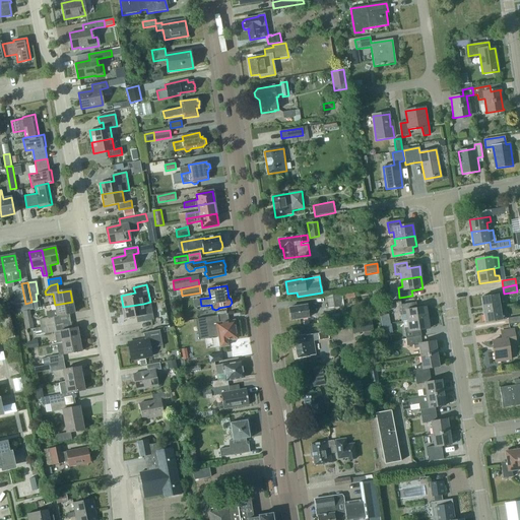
[(326,296),(328,309),(344,307),(342,293),(326,296)]
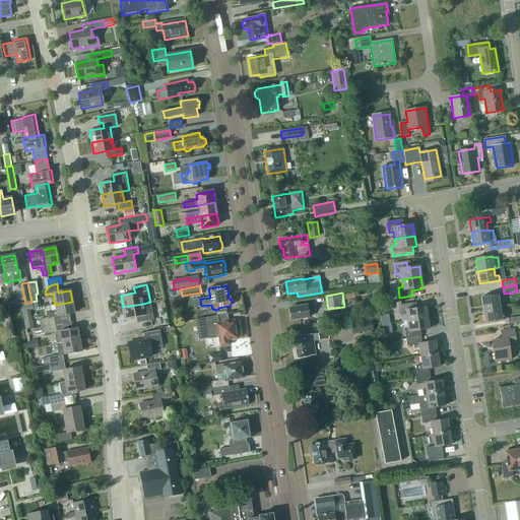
[(481,298),(483,310),(500,308),(499,301),(503,300),(502,294),(498,295),(481,298)]
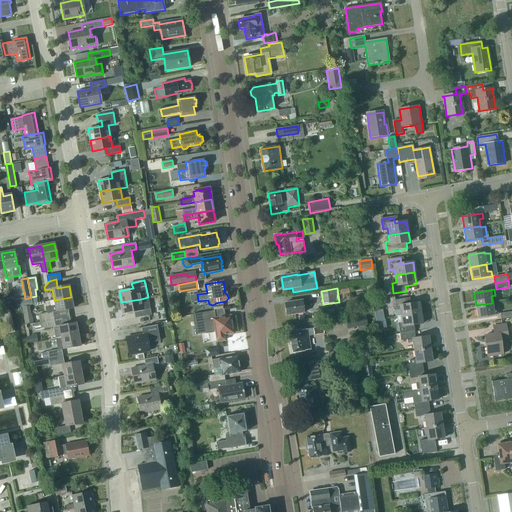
[(52,313),(73,309),(71,297),(54,300),(55,306),(45,307),(46,314),(39,315),(40,322),(53,319),(52,313)]
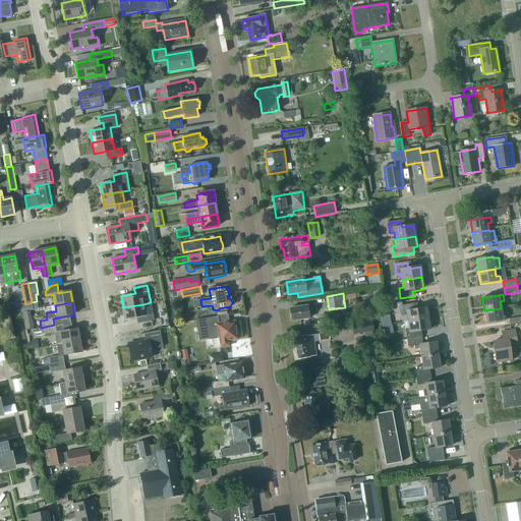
[(143,304),(123,307),(125,320),(139,316),(141,323),(154,321),(153,313),(151,302),(143,304)]
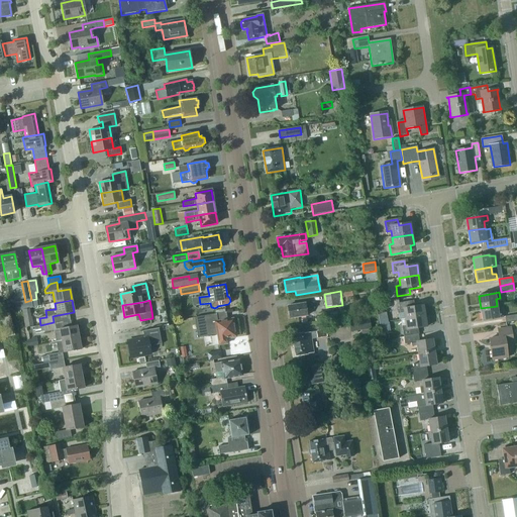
[(288,306),(290,319),(307,316),(306,310),(314,309),(313,302),(304,304),(304,303),(288,306)]
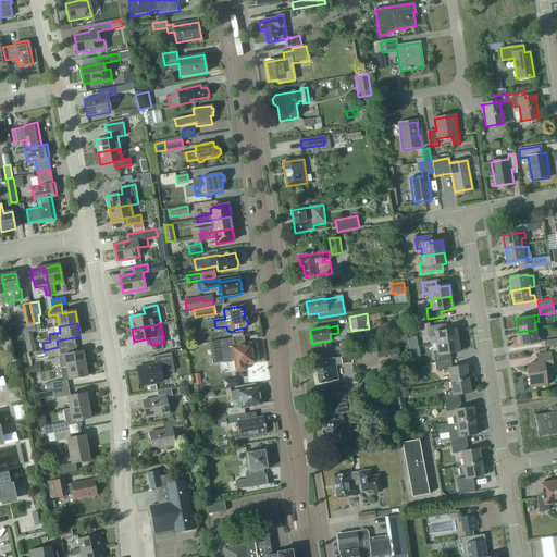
[(435,337),(436,345),(458,342),(456,330),(444,332),(443,325),(429,327),(431,338),(435,337)]
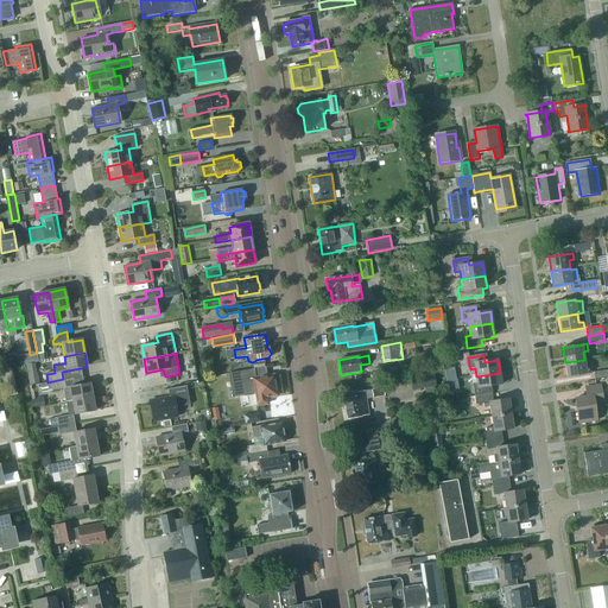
[(565,362),(568,378),(591,374),(590,367),(586,367),(584,360),(565,362)]
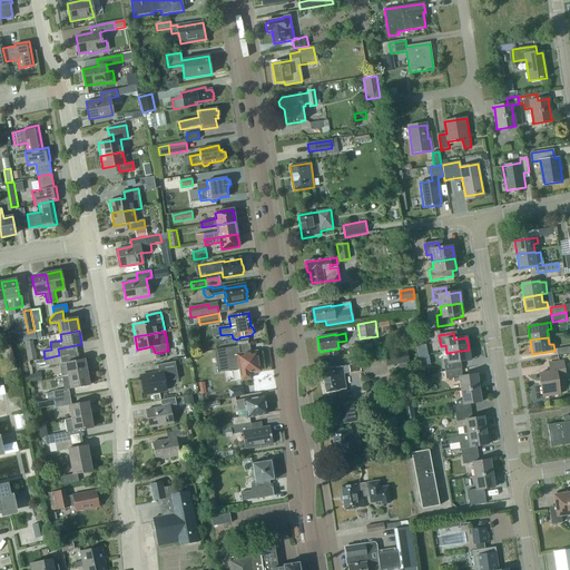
[(218,373),(239,369),(242,381),(251,380),(249,374),(259,372),(256,353),(251,354),(248,344),(214,351),(218,373)]
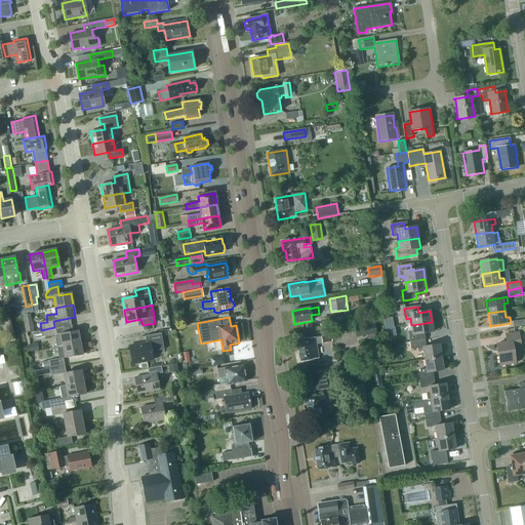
[(392,318),(384,320),(386,330),(394,328),(392,318)]
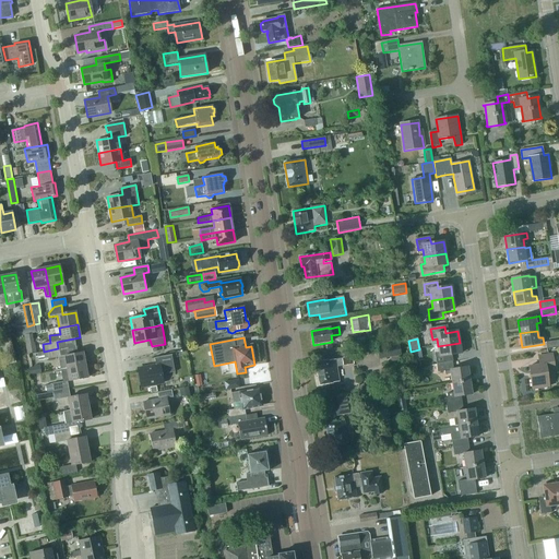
[(2,342),(8,364),(15,363),(10,340),(1,341),(1,342),(2,342)]
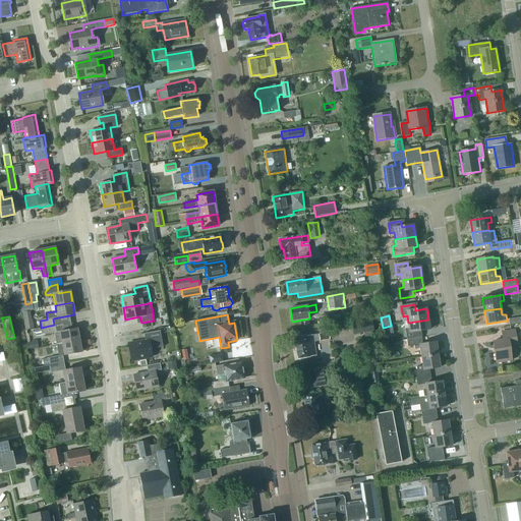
[(405,330),(407,340),(421,338),(419,338),(418,332),(430,330),(428,320),(408,323),(409,329),(405,330)]
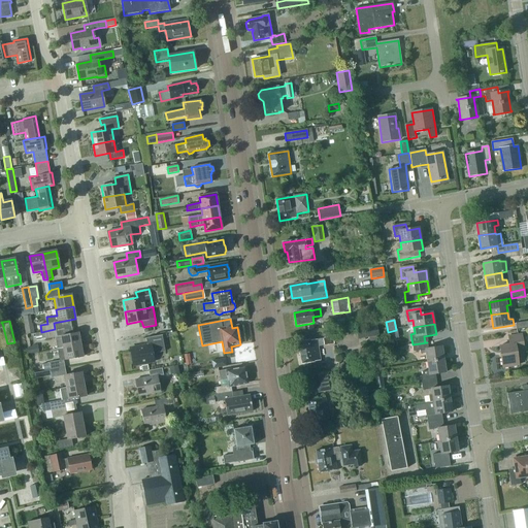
[(376,326),(356,329),(358,339),(378,336),(376,326)]
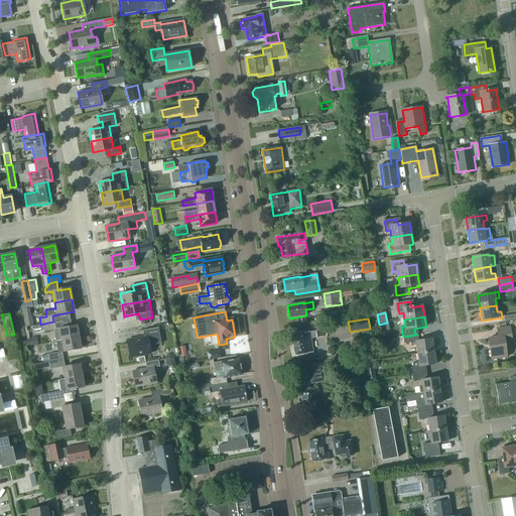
[(40,325),(41,332),(54,330),(53,321),(40,325)]
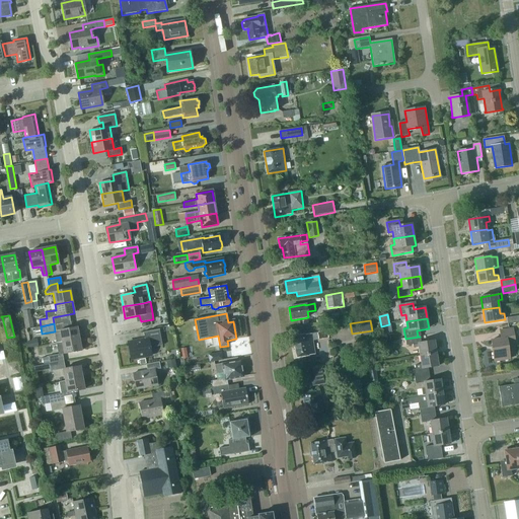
[(54,331),(56,344),(78,340),(77,327),(54,331)]
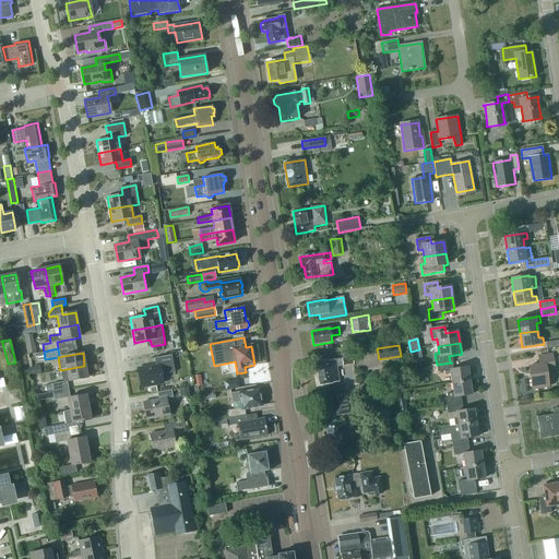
[(163,383),(162,375),(175,372),(171,356),(171,355),(154,358),(154,359),(155,366),(138,369),(141,388),(163,383)]
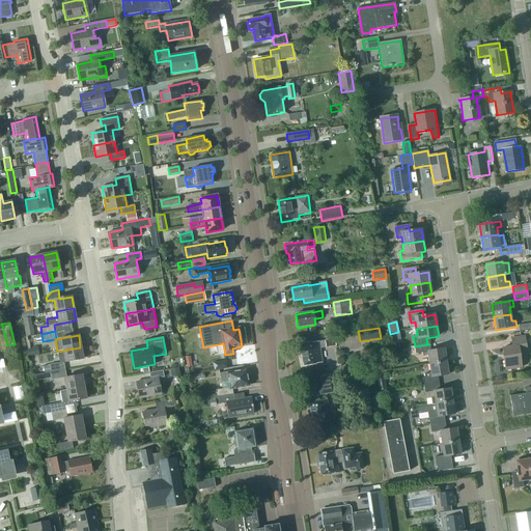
[(503,348),(506,370),(522,367),(520,351),(527,350),(525,337),(511,339),(513,346),(503,348)]
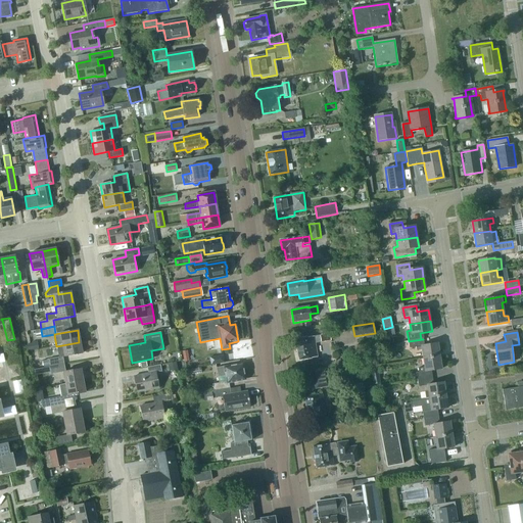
[(330,340),(329,334),(295,339),(299,361),(317,358),(315,343),(330,340)]
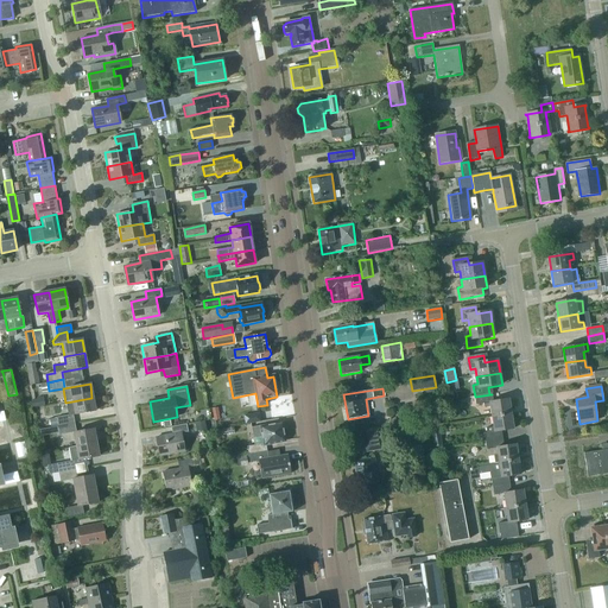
[(489,406),(492,417),(511,415),(508,399),(494,401),(492,394),(475,397),(476,405),(483,404),(483,407),(489,406)]
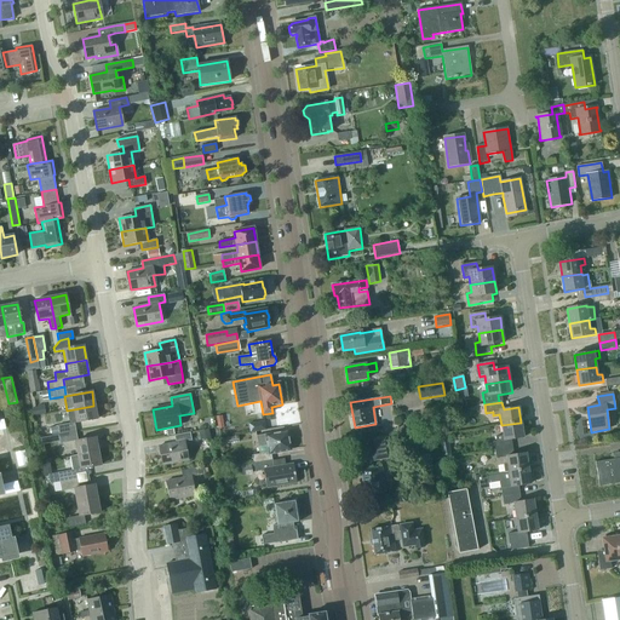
[(33,415),(45,414),(44,406),(32,408),(33,415)]
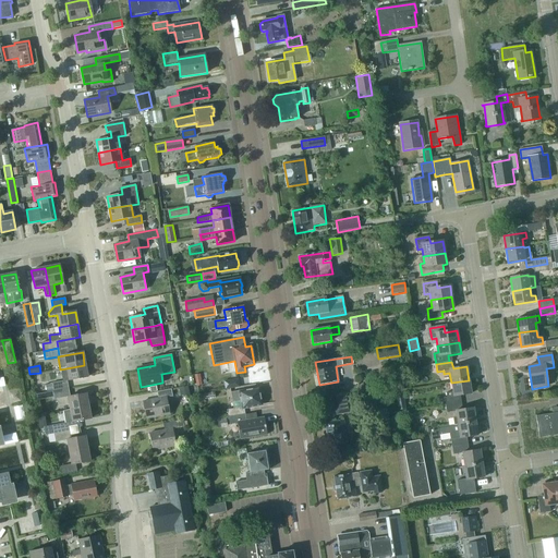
[(60,370),(61,376),(68,375),(69,380),(87,377),(84,365),(60,370)]
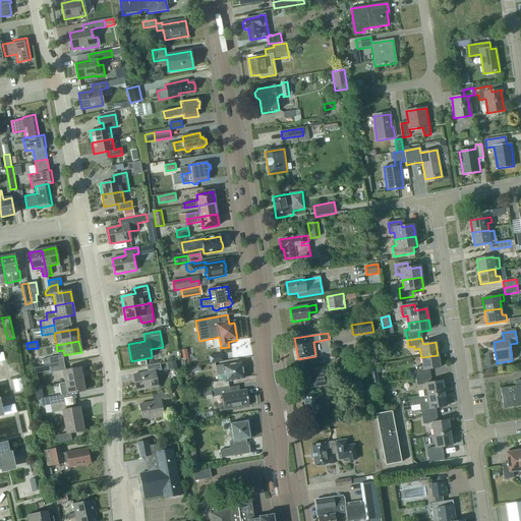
[(209,356),(211,363),(223,361),(222,354),(209,356)]
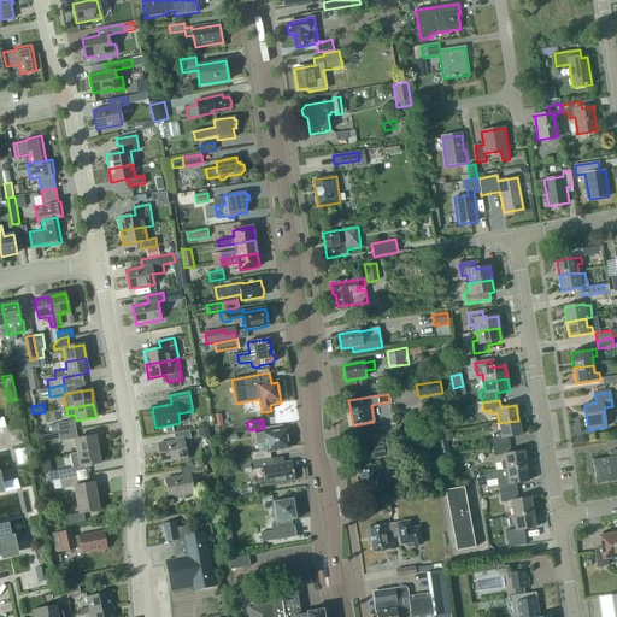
[(57,424),(50,425),(52,434),(59,433),(75,430),(74,422),(74,421),(69,422),(57,424)]
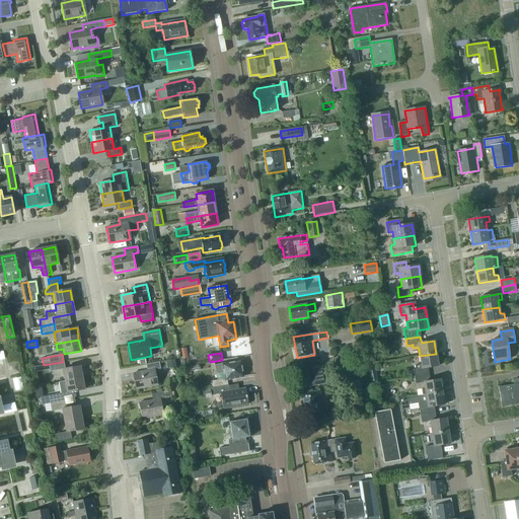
[(414,370),(415,377),(429,375),(428,369),(439,367),(436,354),(420,356),(421,365),(416,366),(416,370),(414,370)]
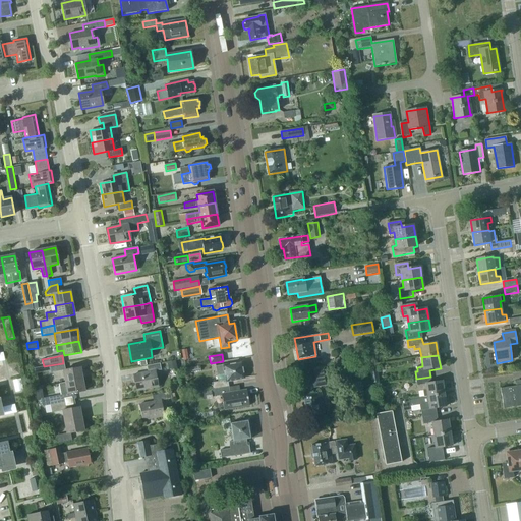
[(175,360),(166,362),(168,370),(176,368),(175,360)]
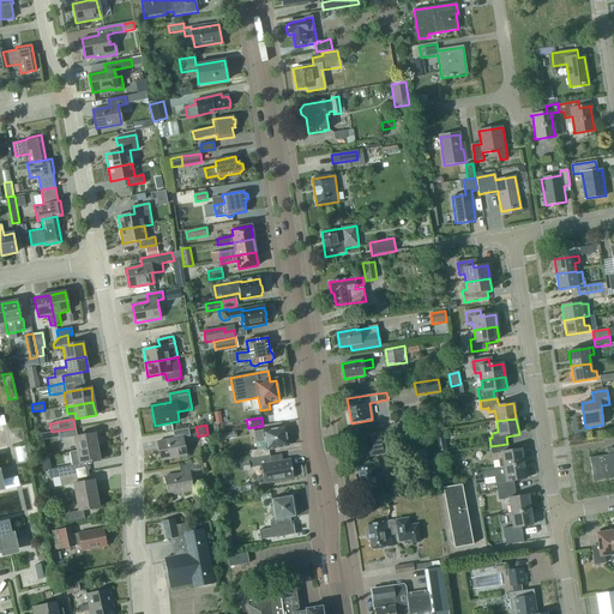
[(76,444),(77,451),(97,447),(95,434),(77,437),(74,428),(59,431),(60,440),(62,439),(64,446),(76,444)]
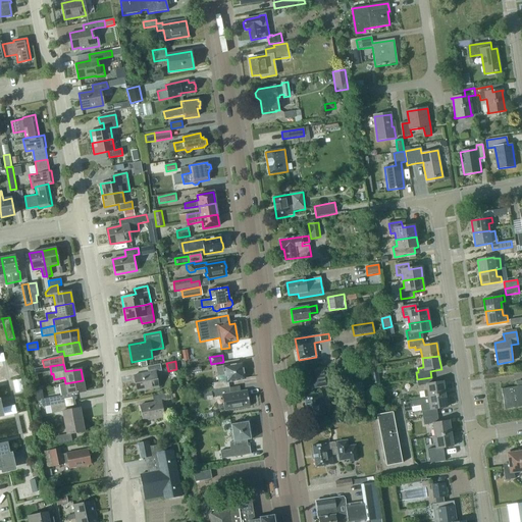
[(243,372),(242,364),(228,366),(228,365),(215,367),(217,377),(224,375),(225,381),(212,384),(213,390),(229,388),(228,381),(244,378),(244,377),(245,376),(244,373),(243,372)]
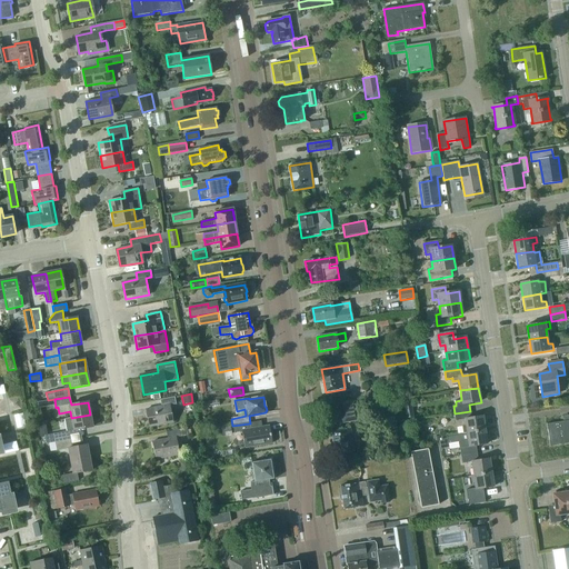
[(147,409),(150,427),(172,422),(169,406),(176,403),(175,398),(160,400),(161,407),(147,409)]
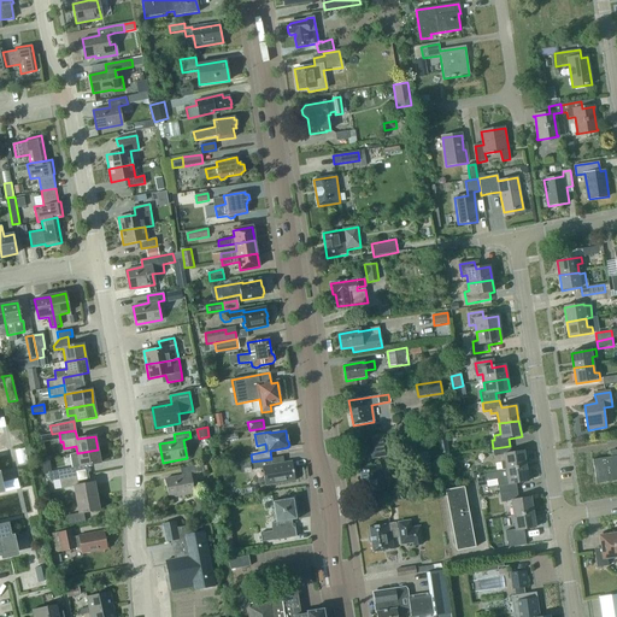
[(391,456),(386,433),(366,436),(370,459),(391,456)]
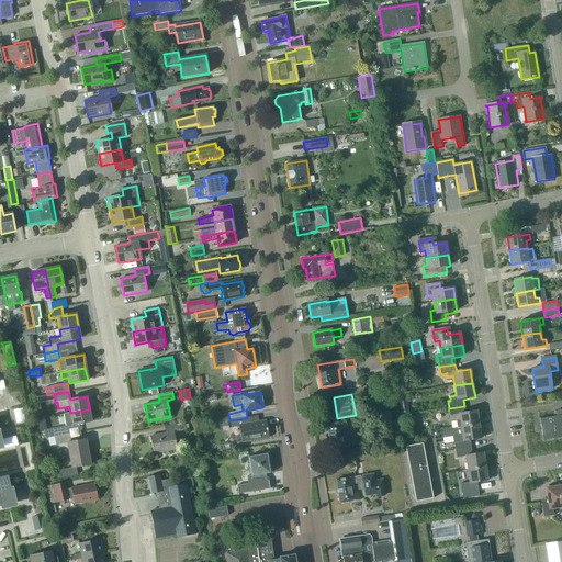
[(461,427),(461,428),(479,425),(476,412),(465,413),(464,406),(449,408),(451,422),(456,420),(457,428),(461,427)]
